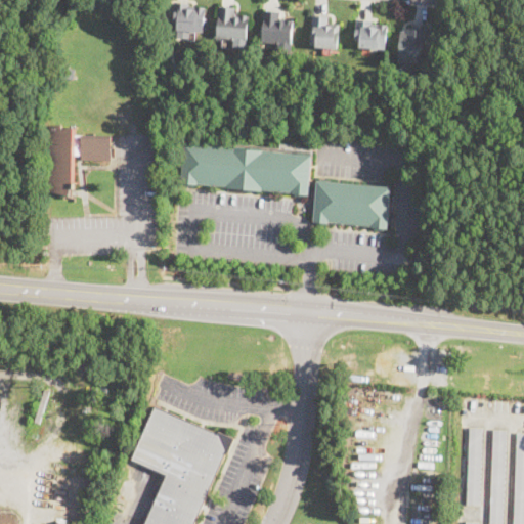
[(181,0),(173,0),(172,38),(202,41),(206,3),(181,0)]
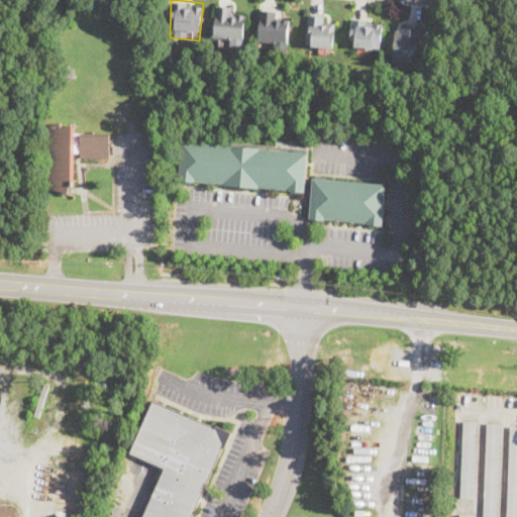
[(245,17),(243,40),(213,37),(216,7),(232,9),(231,16),(245,17)]
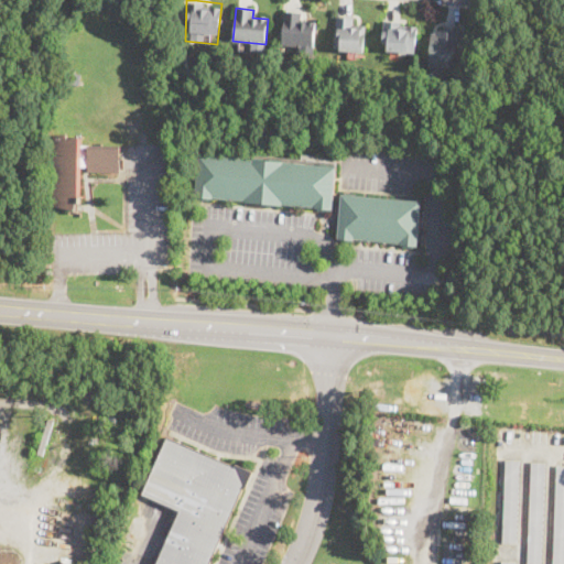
[(316,23),(314,49),(282,45),(285,12),(302,13),(301,21),(307,21),(307,22),(316,23)]
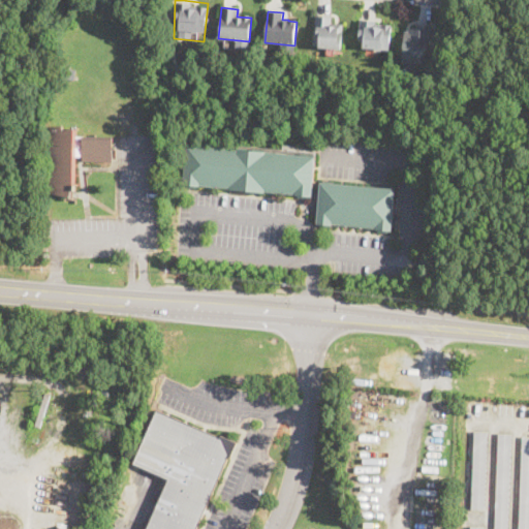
[(315,14),(313,49),(344,51),(346,14),(315,14)]
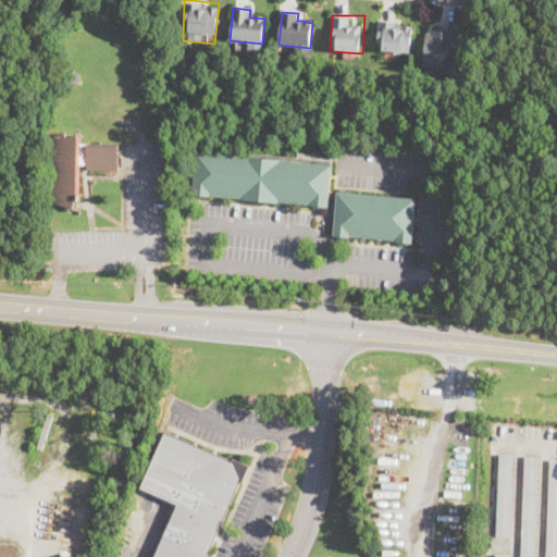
[(412,25),(410,52),(383,49),(383,42),(376,41),(379,21),(396,22),(396,24),(412,25)]
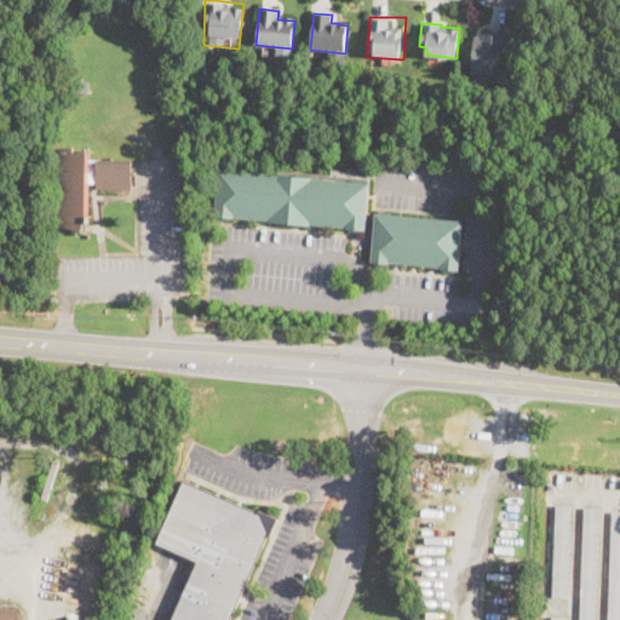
[(507,28),(506,51),(499,51),(498,74),(472,72),(475,35),(480,35),(480,32),(487,32),(488,27),(507,28)]
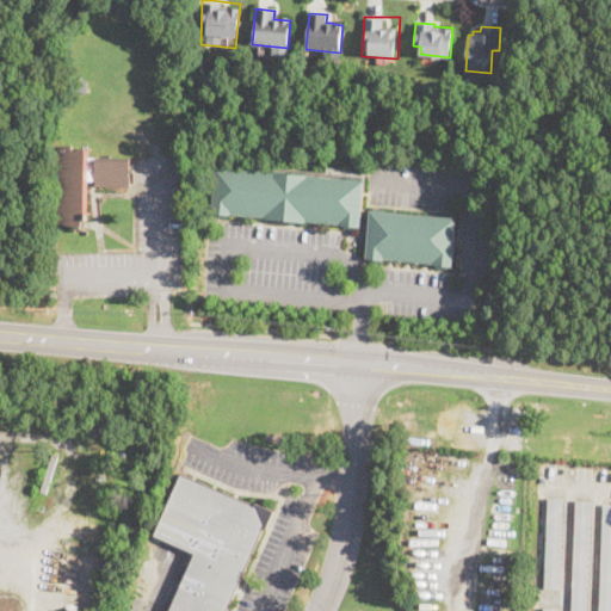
[(88,81),(86,93),(76,91),(79,80),(88,81)]
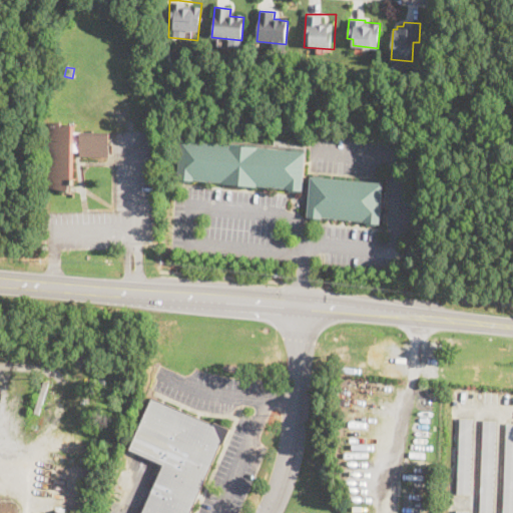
[(109,133),(109,157),(80,156),(80,151),(71,151),(71,185),(69,185),(69,191),(49,191),(49,124),(61,124),(61,127),(73,127),(73,132),(109,133)]
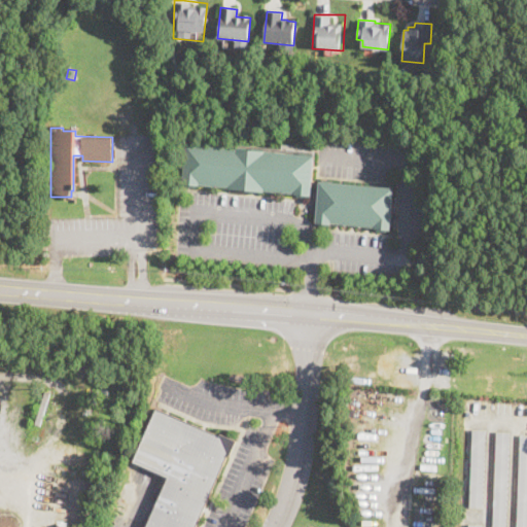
[(315,156),(311,196),(182,183),(185,144),(315,156)]
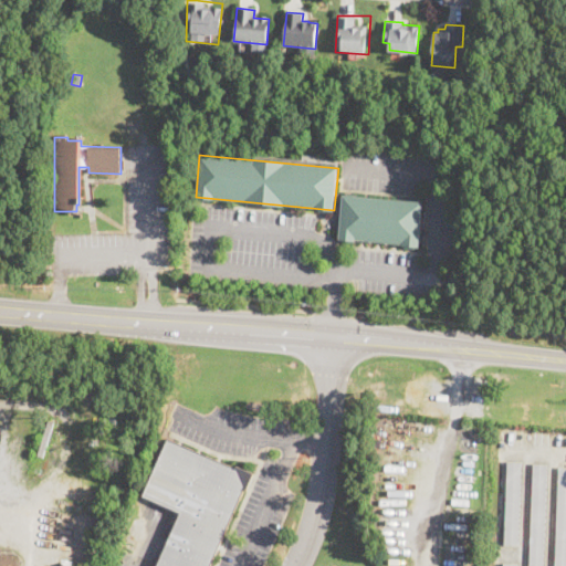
[(423,202),(420,247),(338,239),(343,195),(423,202)]
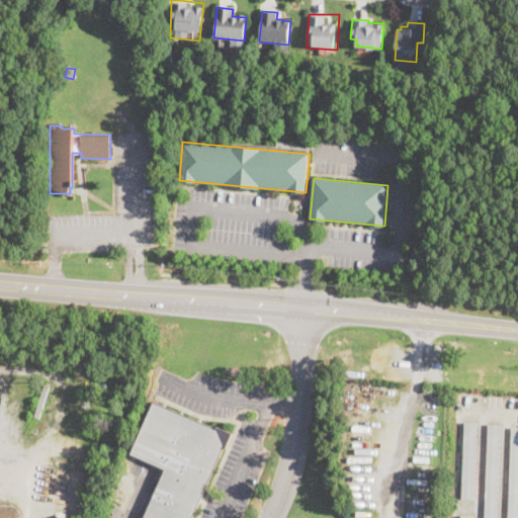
[(191,517),(144,517),(165,469),(132,454),(155,403),(219,430),(224,445),(191,517)]
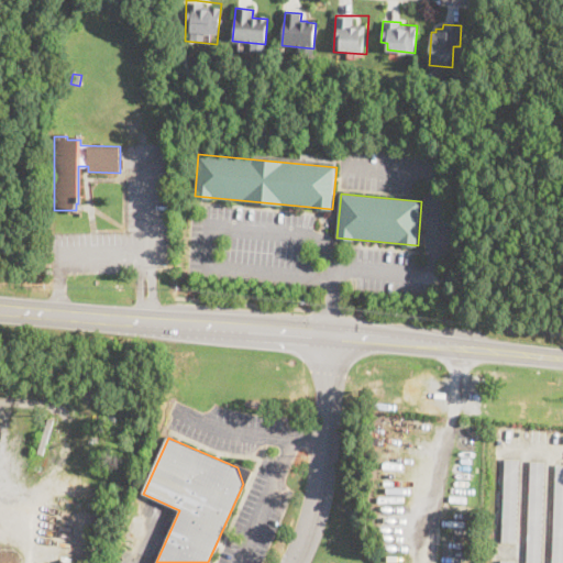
[(519,460),(516,543),(501,542),(505,459),(519,460)]
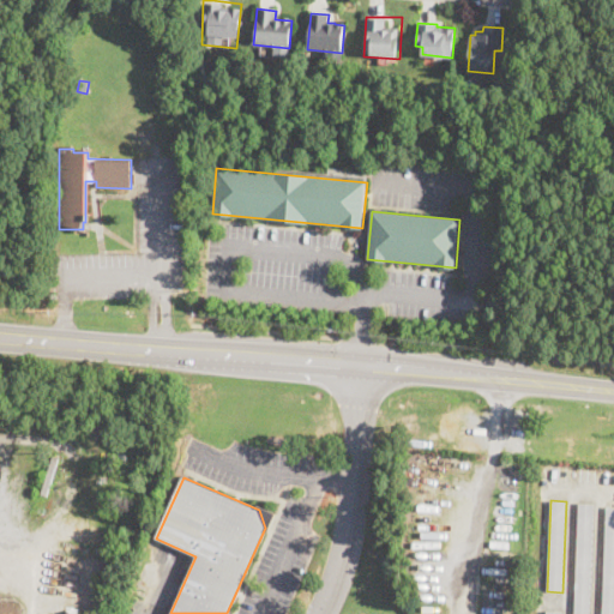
[(594,505),(588,613),(575,613),(581,504),(594,505)]
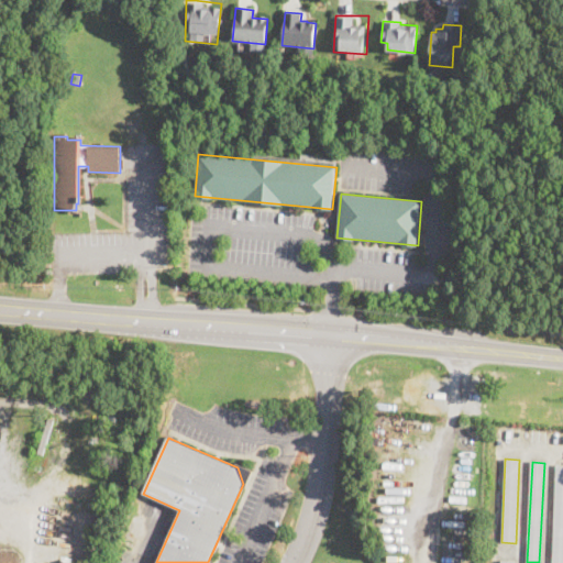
[(562,464),(562,562),(552,562),(556,464),(562,464)]
